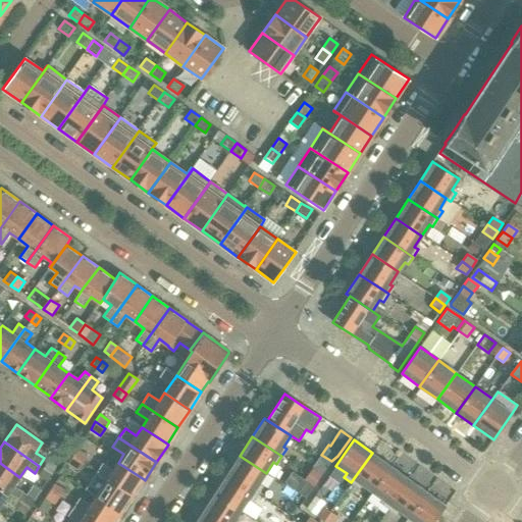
[(76,449),(72,457),(82,463),(87,456),(76,449)]
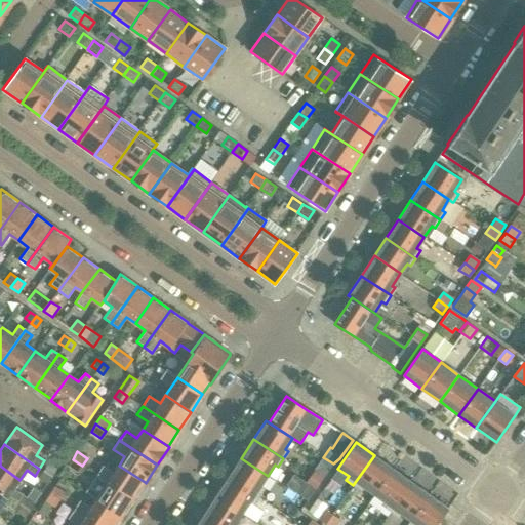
[(364,487),(374,494),(393,469),(374,455),(353,485),(361,491),(364,487)]
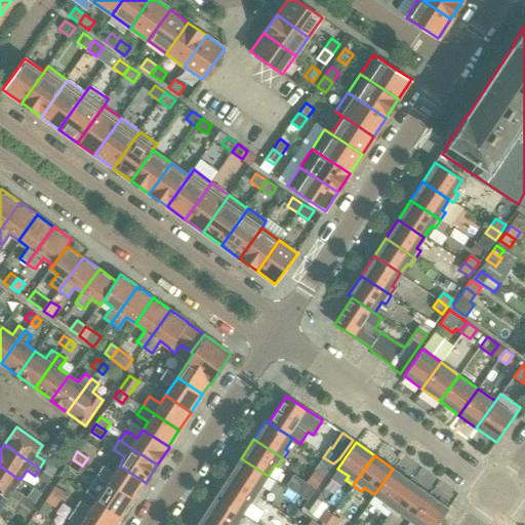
[(323,457),(310,477),(319,483),(325,476),(333,463),(323,457)]
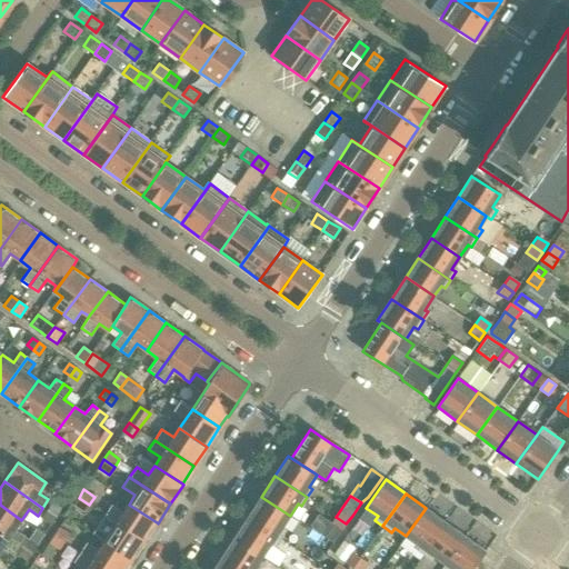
[(247,518),(280,539),(286,530),(285,529),(282,528),(290,516),(261,497),(247,518)]
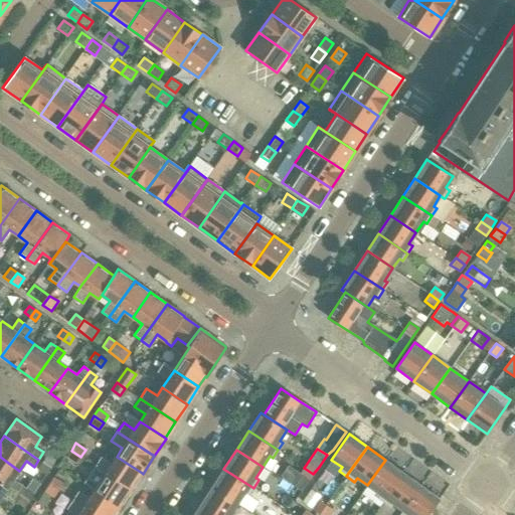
[(80,457),(71,451),(66,458),(76,464),(80,457)]
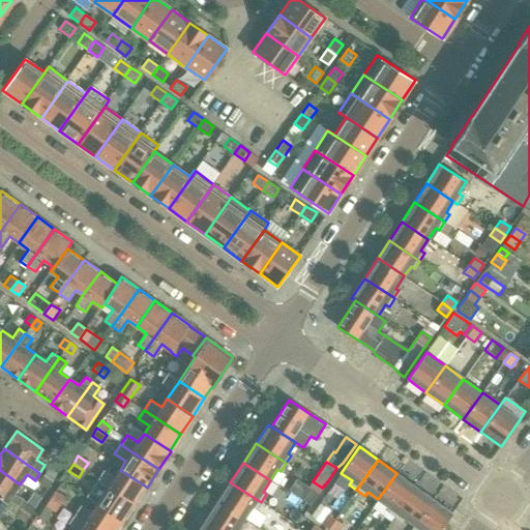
[(49,468),(43,475),(52,481),(57,473),(49,468)]
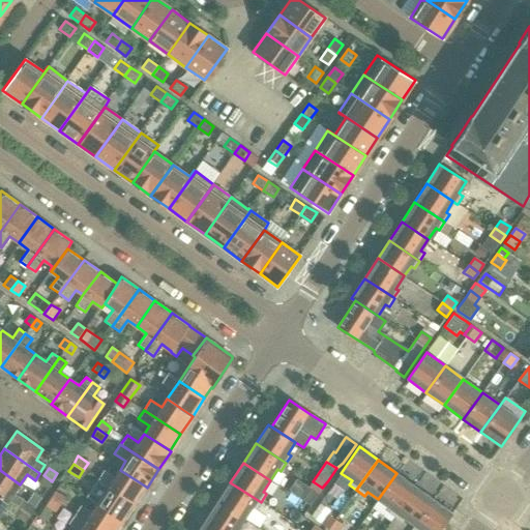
[(0,470),(0,495),(18,507),(23,500),(13,494),(20,484),(0,470)]
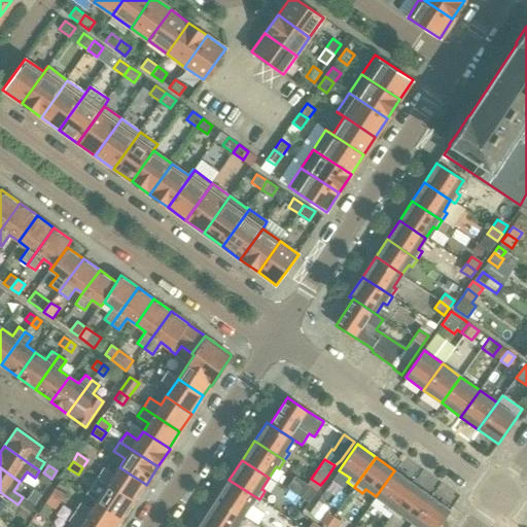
[(103,467),(97,477),(134,500),(145,484),(119,467),(113,476),(103,467)]
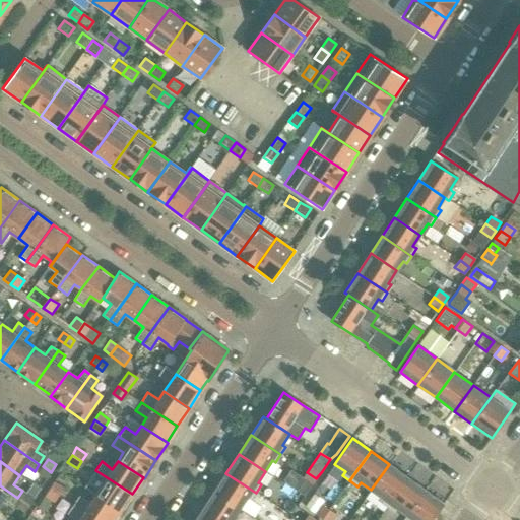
[(379,502),(386,507),(407,477),(389,464),(371,490),(382,498),(379,502)]
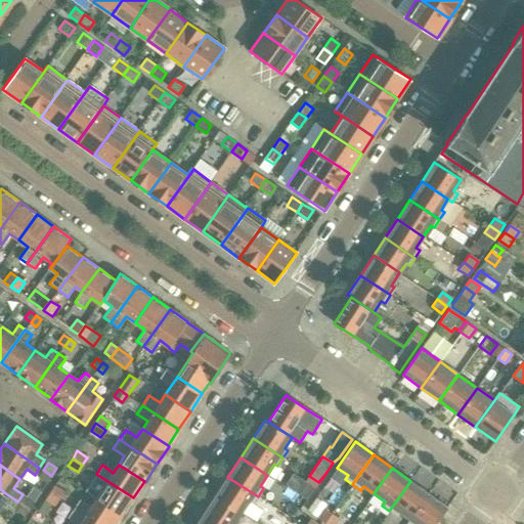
[(51,476),(43,470),(39,477),(47,482),(51,476)]
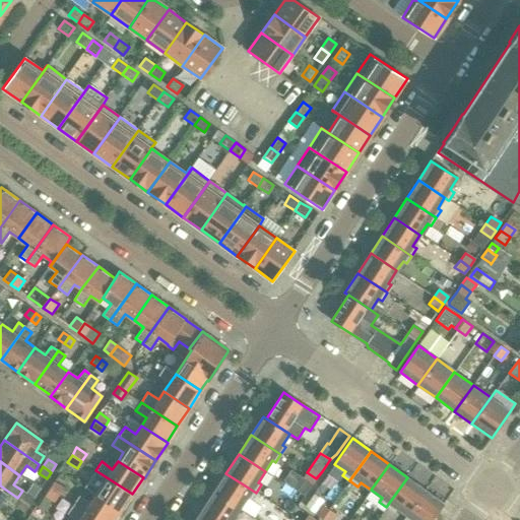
[(101,486),(94,495),(120,512),(132,494),(95,470),(89,479),(101,486)]
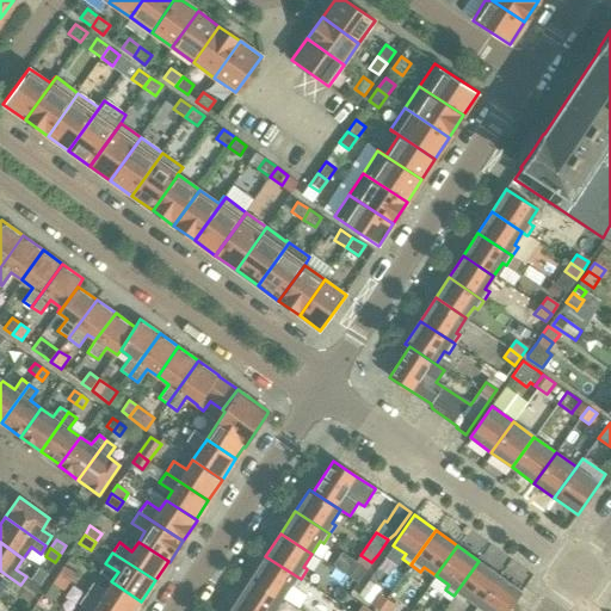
[(333,566),(357,582),(365,572),(355,563),(356,562),(343,553),(333,566)]
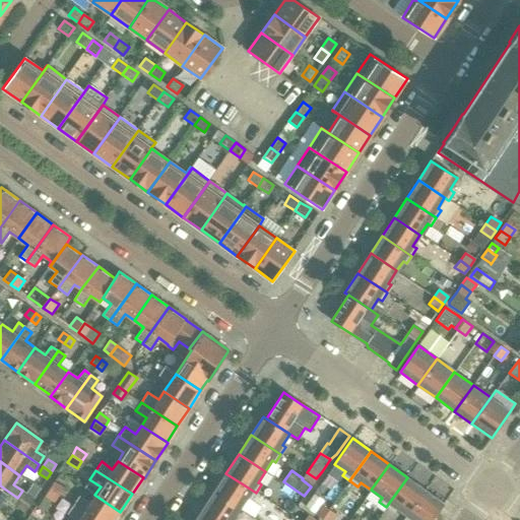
[(316,478),(307,472),(303,478),(302,479),(311,486),(316,478)]
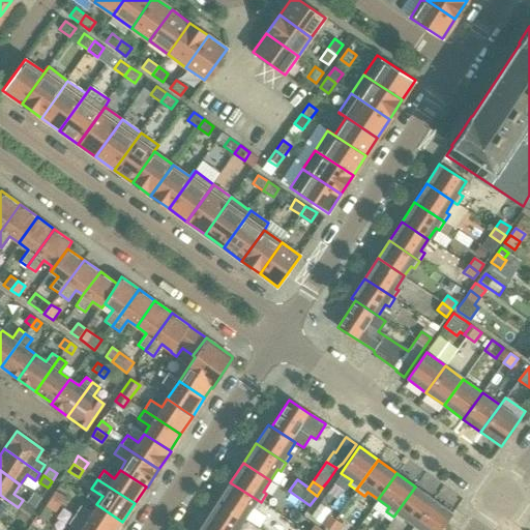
[(230,482),(217,501),(244,519),(253,507),(256,509),(261,502),(230,482)]
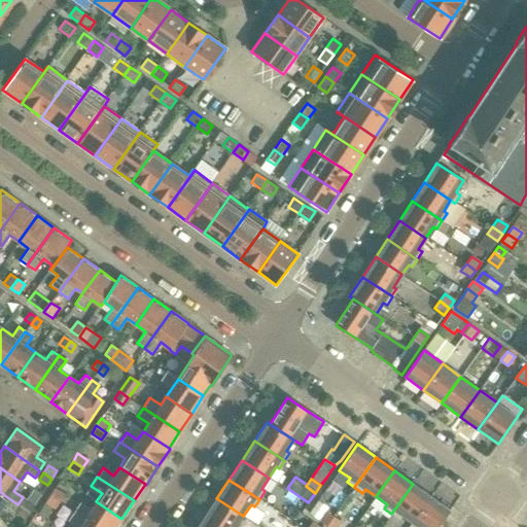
[(402,516),(413,523),(431,497),(413,484),(391,514),(399,519),(402,516)]
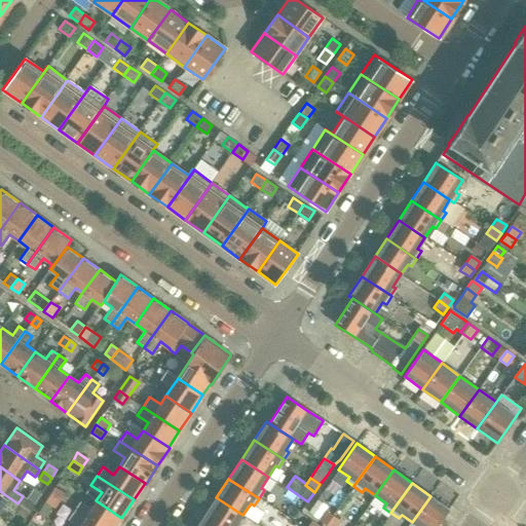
[(54,487),(48,496),(59,502),(64,494),(54,487)]
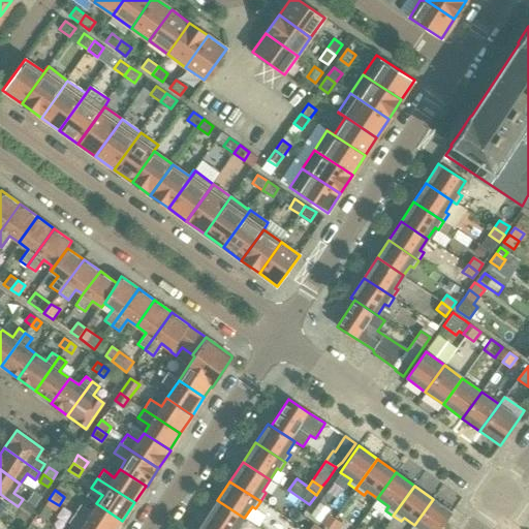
[(27,502),(34,506),(35,507),(37,504),(41,497),(33,492),(27,502)]
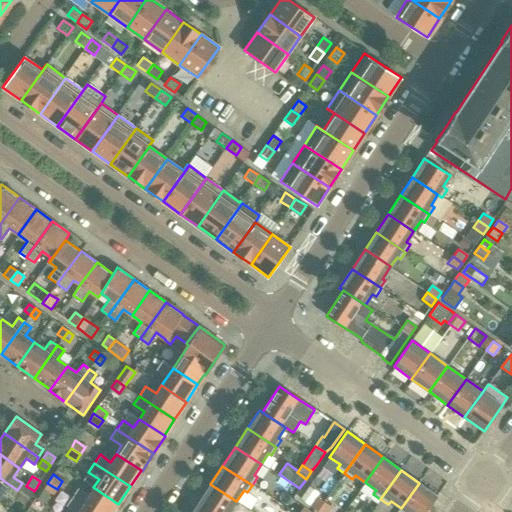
[(0,478),(0,496),(4,491),(12,497),(17,490),(0,478)]
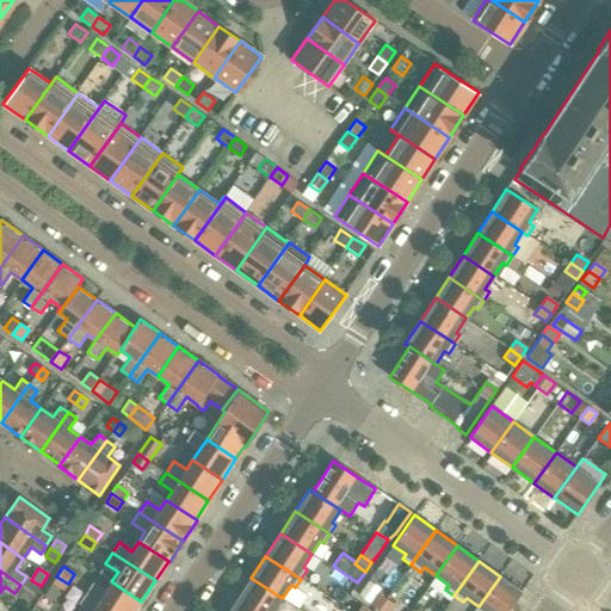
[(51,584),(62,591),(68,584),(56,576),(51,584)]
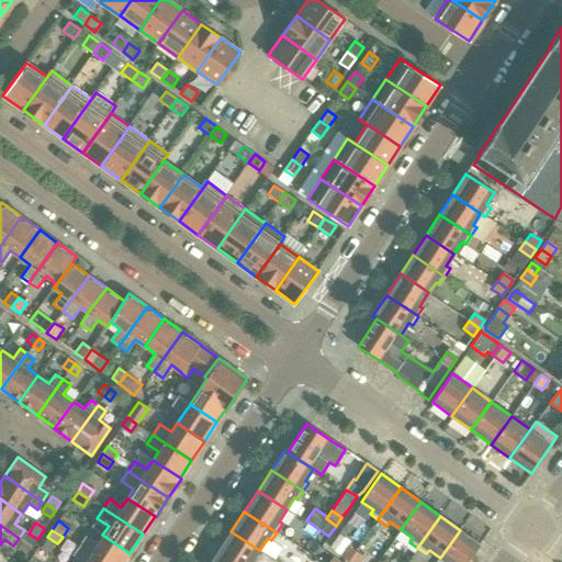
[(460,530),(440,558),(437,561),(468,561),(480,544),(460,530)]
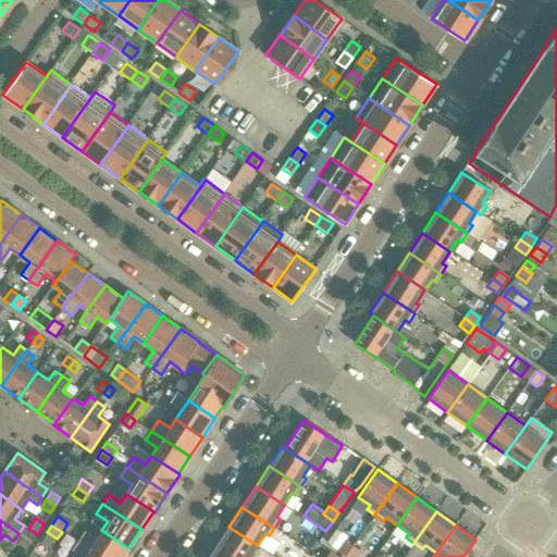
[(229,527),(215,547),(231,556),(249,556),(257,545),(229,527)]
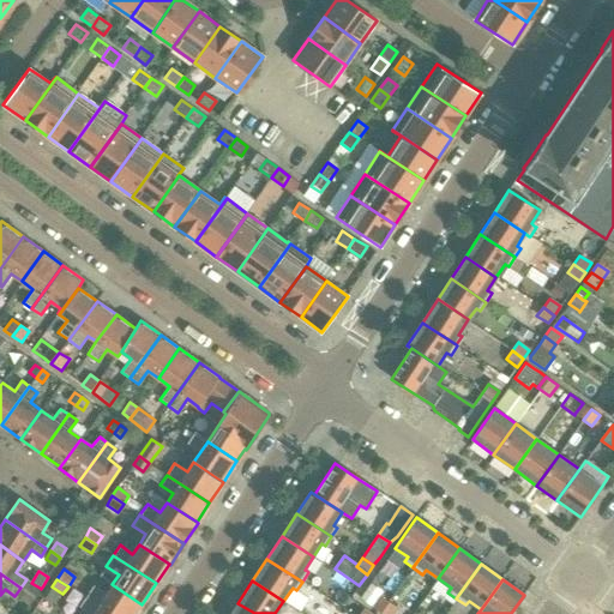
[(360,599),(372,607),(379,596),(384,590),(371,582),(360,599)]
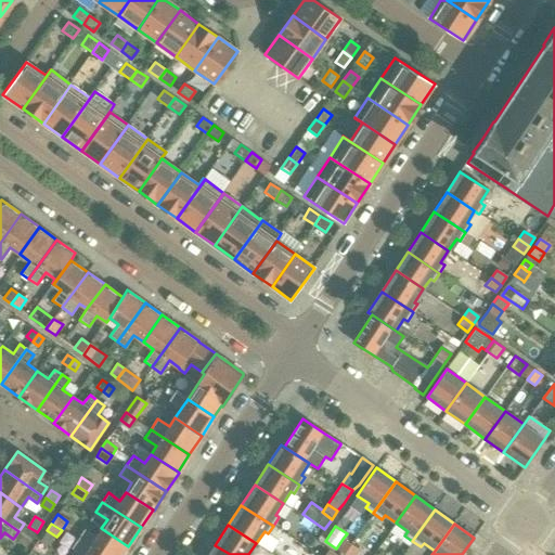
[(27,527),(23,533),(30,539),(35,532),(27,527)]
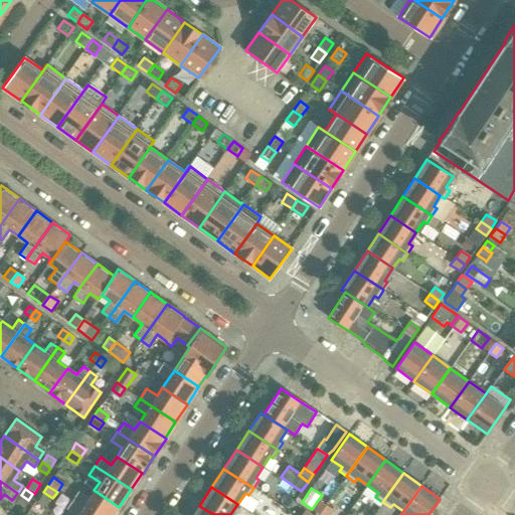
[(78,491),(71,501),(94,514),(114,514),(119,507),(94,490),(89,498),(78,491)]
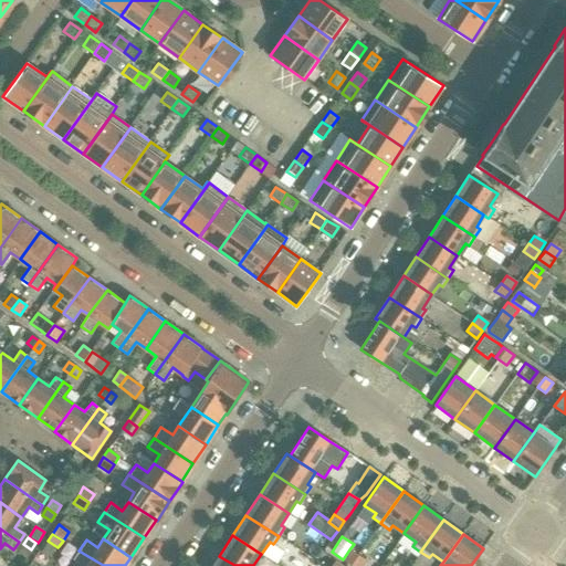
[(31,549),(23,544),(18,551),(27,557),(31,549)]
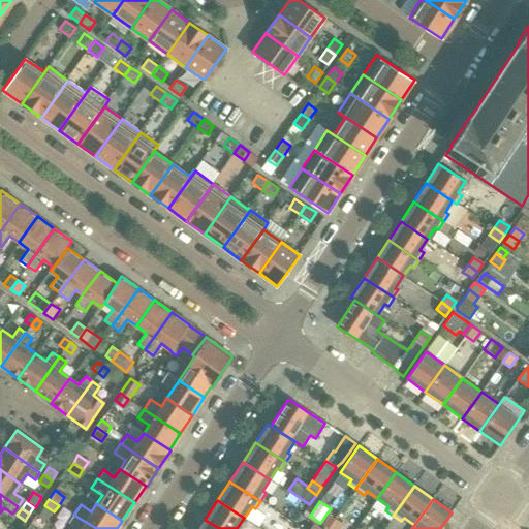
[(320,523),(328,528),(335,519),(327,514),(320,523)]
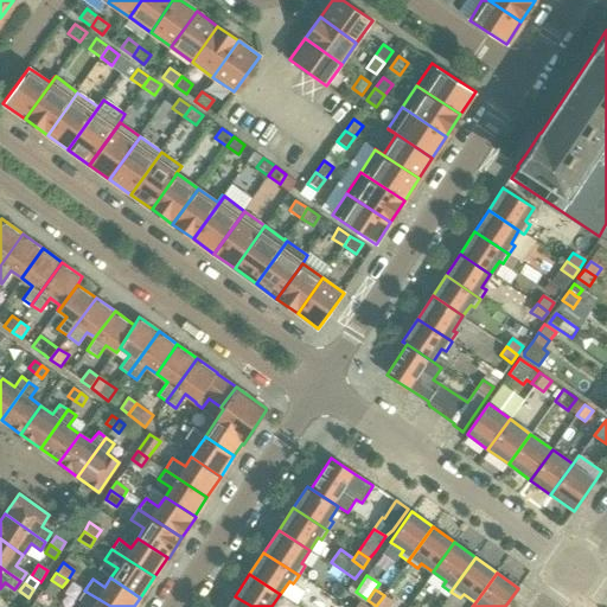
[(110,606),(84,590),(77,600),(88,606),(110,606)]
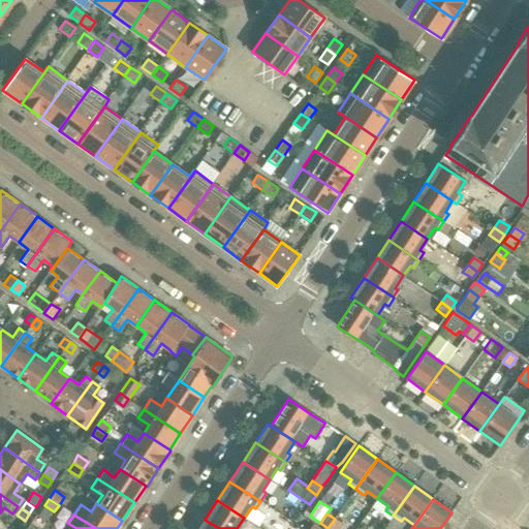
[(335,519),(328,528),(329,528),(338,528),(342,524),(335,519)]
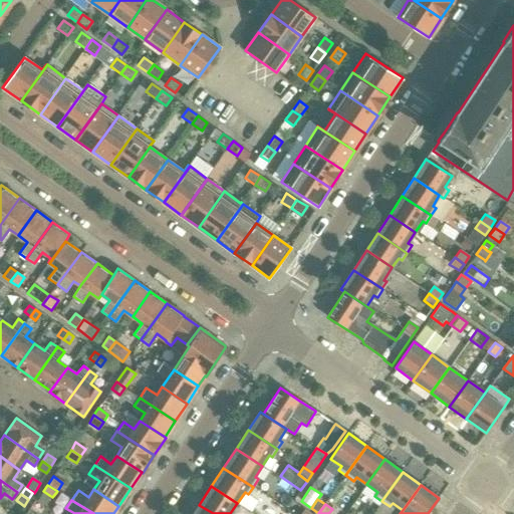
[(213,513),(199,505),(193,513),(213,513)]
